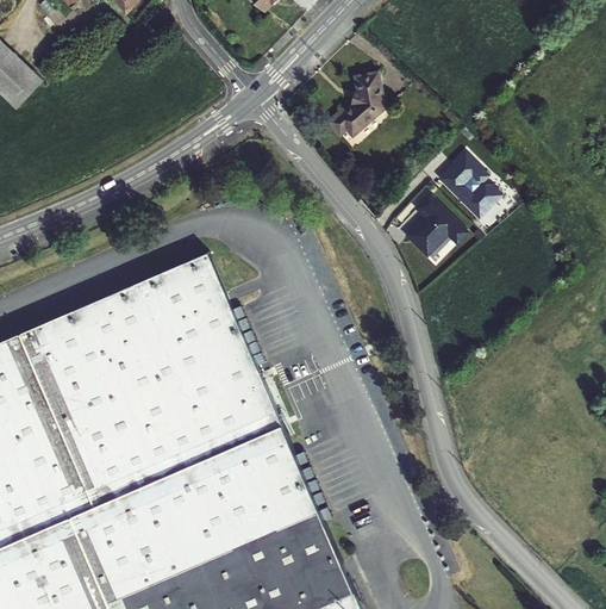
[(63,0),(76,16),(92,2),(89,0),(63,0)]
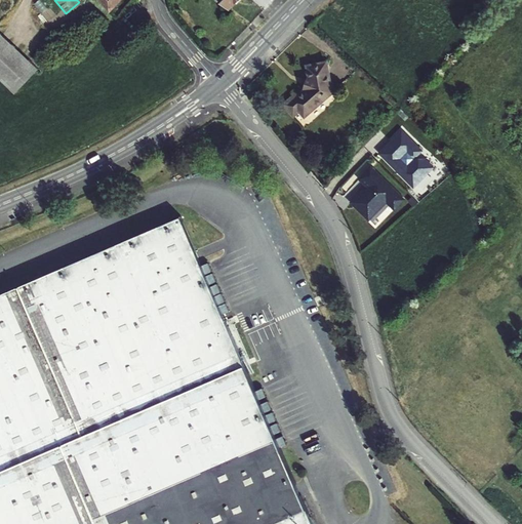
[(97,0),(107,10),(115,0),(97,0)]
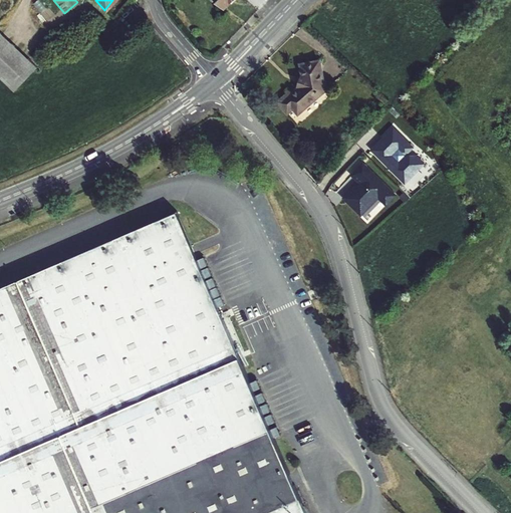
[(33,63),(0,34),(0,76),(11,86),(33,63)]
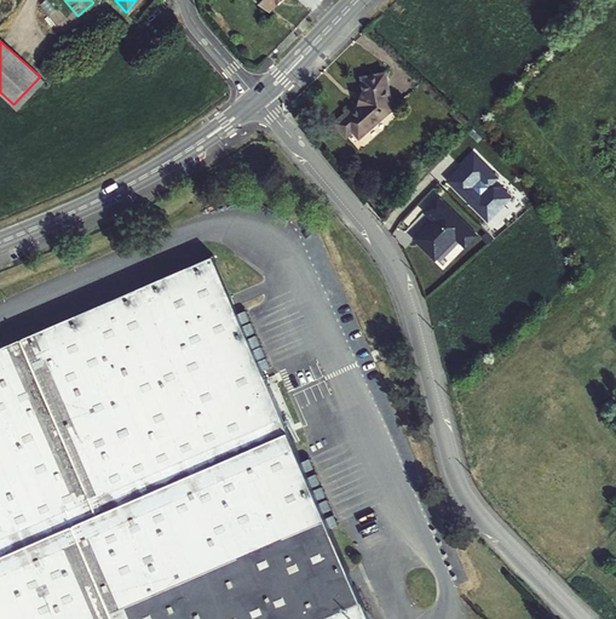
[(350,108),(349,105),(334,120),(346,133),(352,129),(358,135),(390,105),(381,68),(358,73),(361,85),(360,85),(355,101),(356,102),(350,108)]
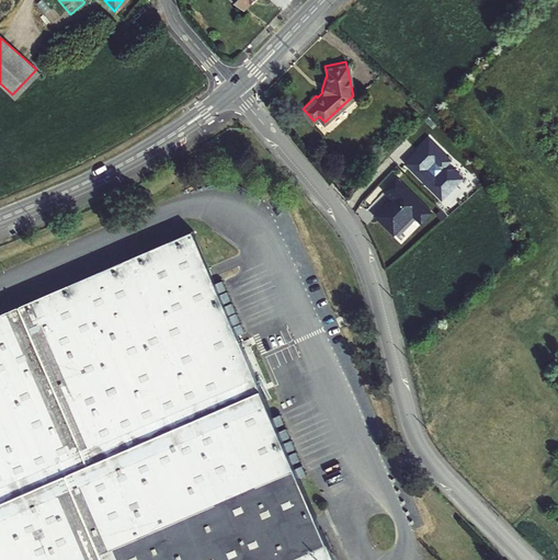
[(410,151),(403,159),(440,195),(459,173),(451,163),(441,164),(441,161),(447,157),(426,135),(414,147),(416,152),(413,155),(410,151)]
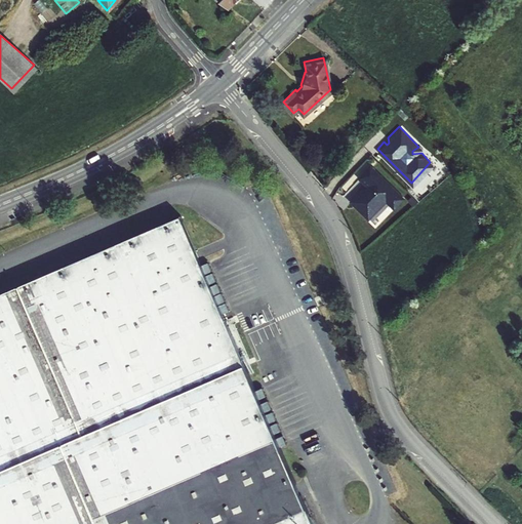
[(364,183),(350,198),(366,215),(385,198),(392,205),(402,196),(368,163),(357,175),(364,183)]
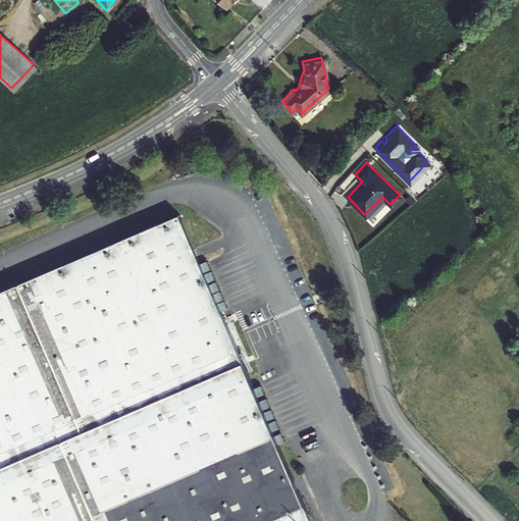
[(0,520),(307,520),(176,215),(0,294),(0,520)]
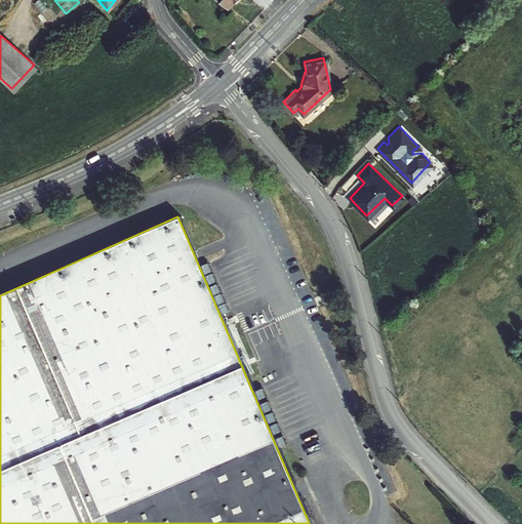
All buildings are outlined.
